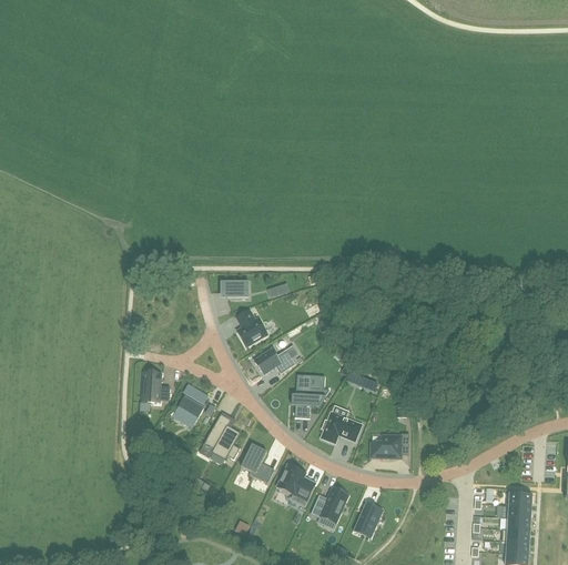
[(221,291),(227,291),(227,296),(249,296),(249,280),(221,280),(221,291)]
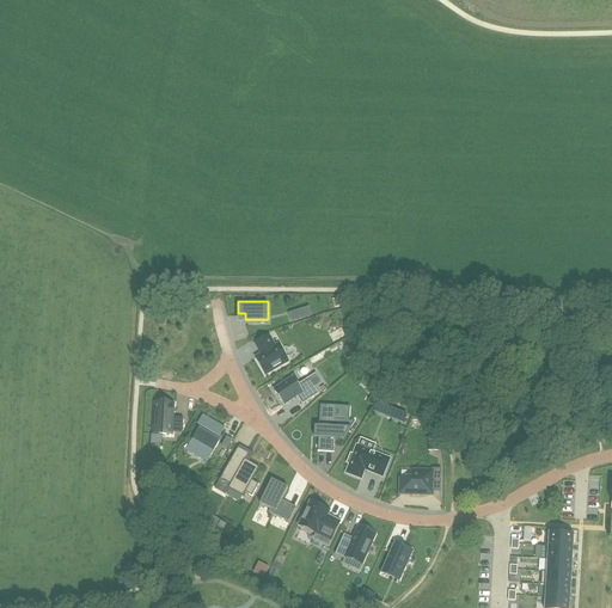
[(308,305),(297,308),(299,315),(311,312),(308,305)]
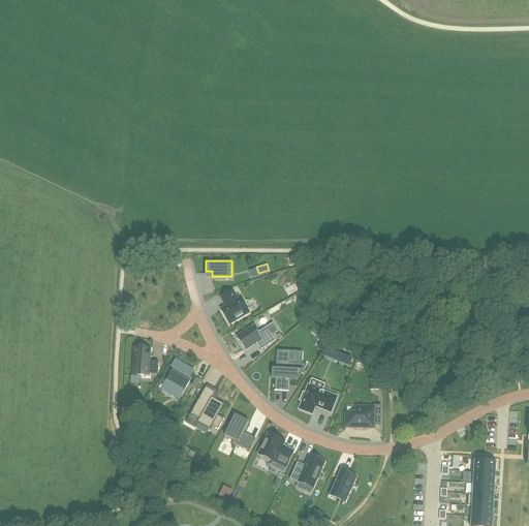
[(232,287),(221,294),(225,301),(227,303),(221,307),(229,321),(249,310),(241,296),(238,298),(232,287)]
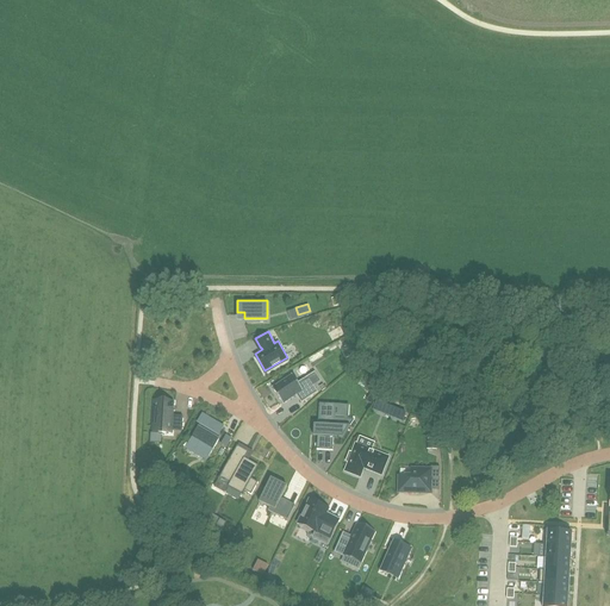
[(302,400),(318,389),(307,374),(298,380),(292,372),(273,385),(282,401),(296,392),(302,400)]
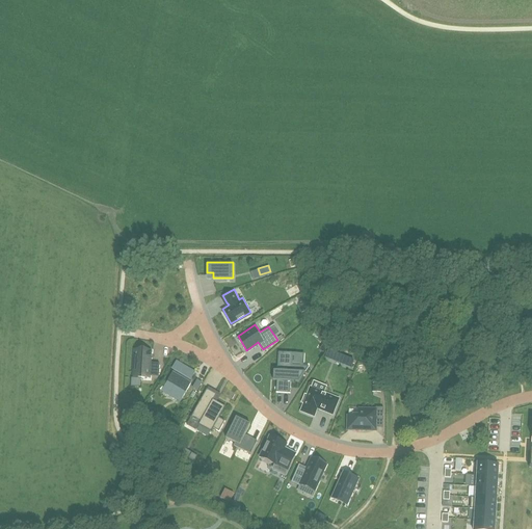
[(159,361),(150,360),(151,348),(135,348),(133,375),(149,375),(150,372),(159,373),(159,361)]
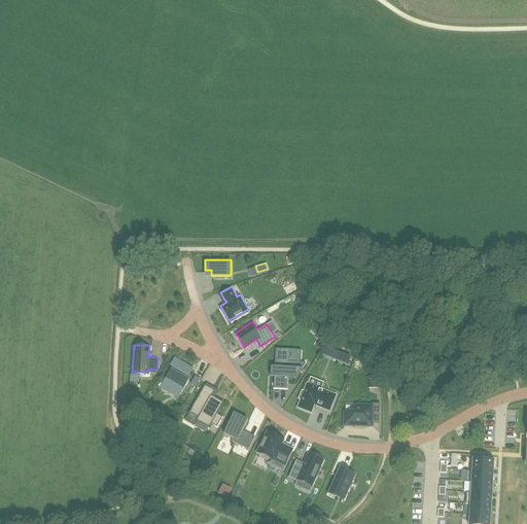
[(296,376),(306,360),(288,359),(288,347),(276,346),(274,386),(287,387),(288,375),(296,376)]
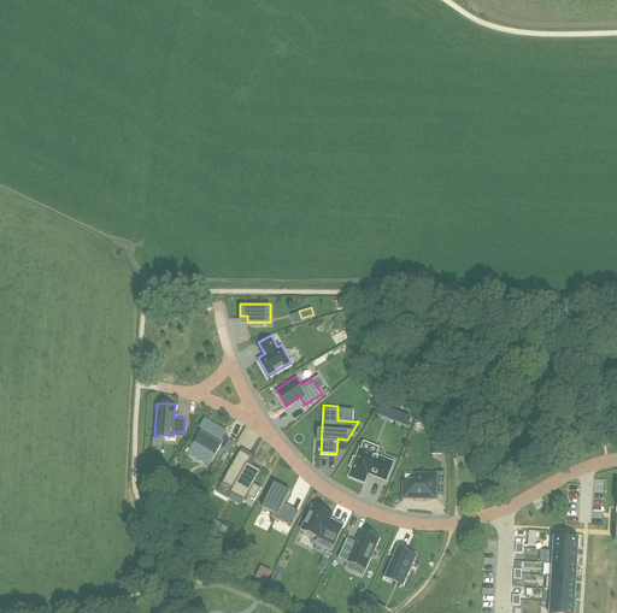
[(221,436),(225,428),(205,416),(200,424),(203,426),(191,447),(211,459),(221,441),(218,440),(221,436)]
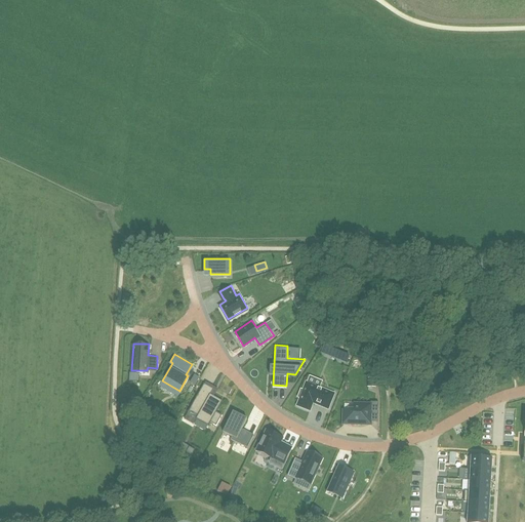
[(199,375),(195,372),(191,379),(195,383),(199,375)]
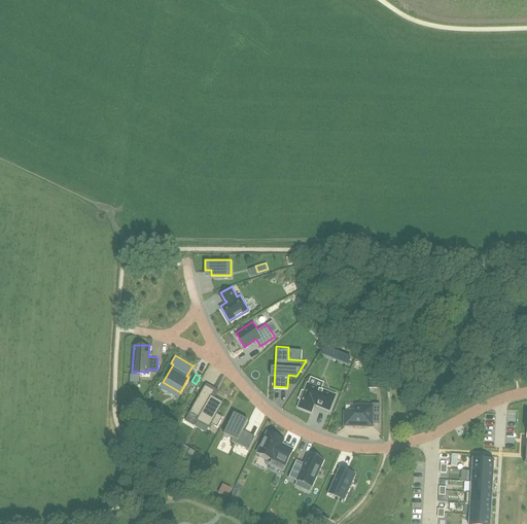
[(329,408),(336,392),(307,381),(305,389),(302,388),(299,396),(301,397),(299,405),(311,410),(314,402),(329,408)]
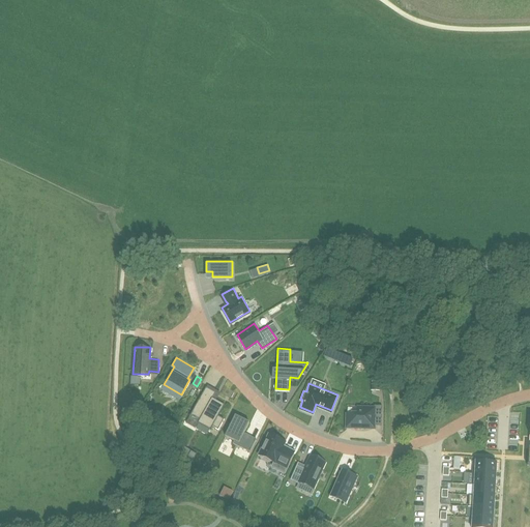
[(215,390),(206,385),(190,412),(200,417),(198,420),(210,428),(212,423),(218,428),(224,417),(218,413),(225,403),(212,396),(215,390)]
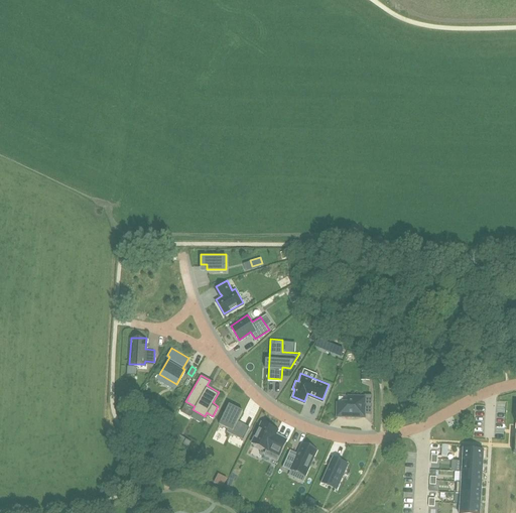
[(372,405),(372,392),(364,392),(364,395),(348,394),(348,400),(338,400),(338,414),(348,414),(354,415),(354,414),(364,414),(365,405),(372,405)]
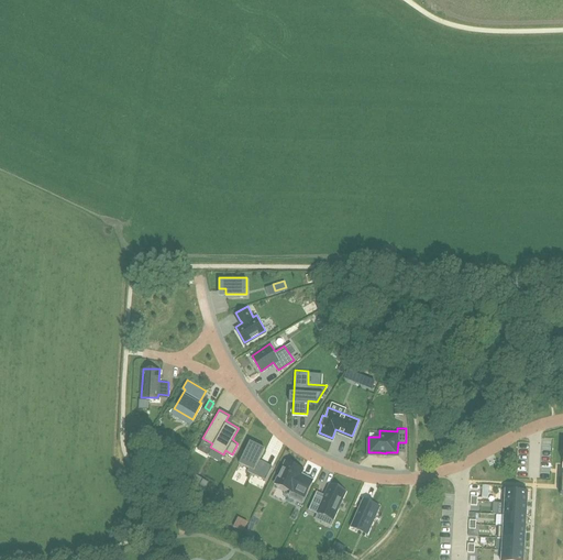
[(260,458),(265,447),(250,439),(239,461),(249,465),(247,469),(265,478),(273,464),(260,458)]
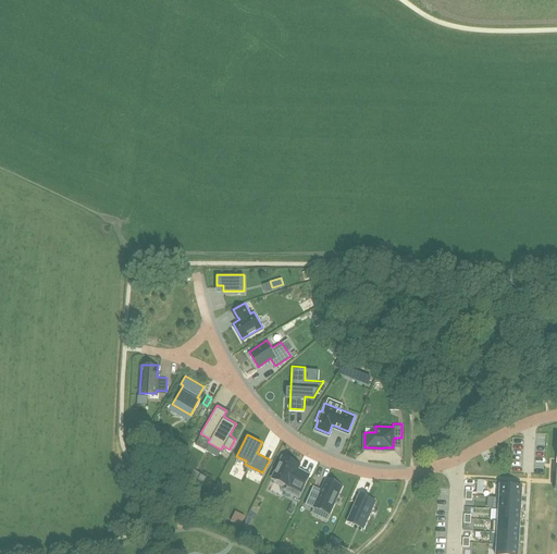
[(308,477),(295,470),(298,464),(282,456),(271,479),(287,487),(285,490),(298,496),(308,477)]
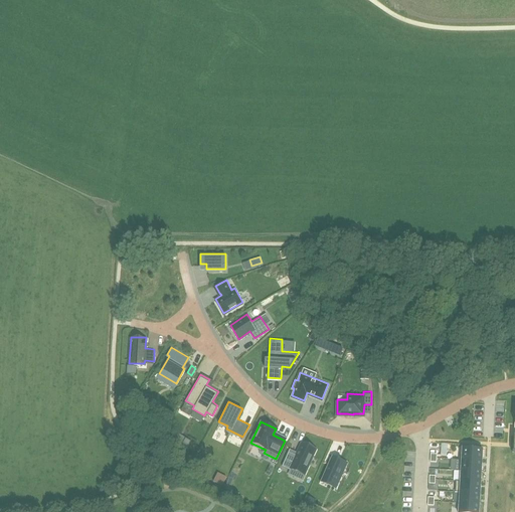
[(305,473),(316,447),(302,441),(296,453),(289,450),(282,464),(290,468),(291,467),(305,473)]
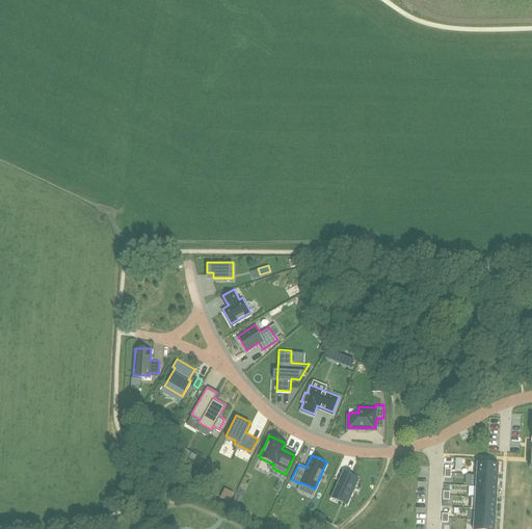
[(498,474),(499,463),(477,461),(477,473),(498,474)]
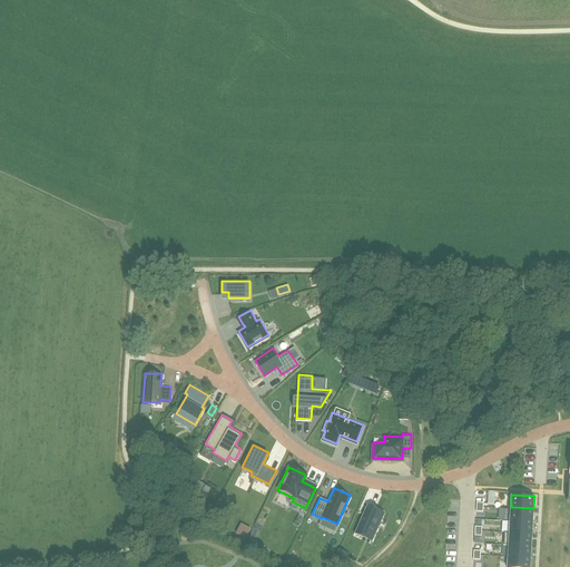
[(383,509),(367,502),(357,526),(372,533),(383,509)]
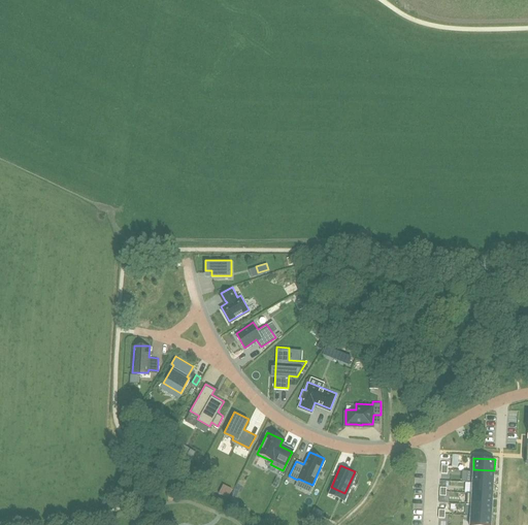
[(493,482),(494,470),(473,469),(472,481),(493,482)]
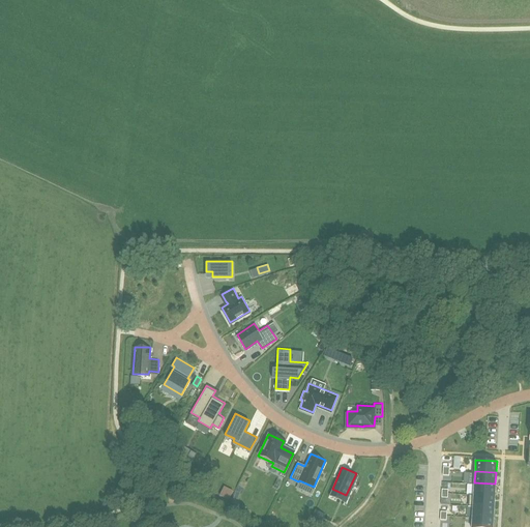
[(495,495),(495,484),(474,482),(473,493),(495,495)]
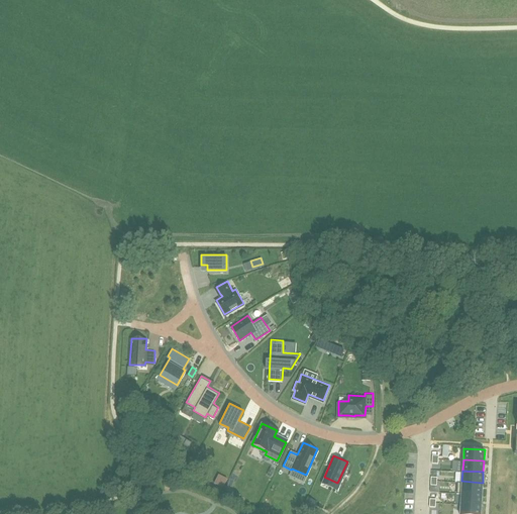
[(482,493),(483,483),(461,481),(461,492),(482,493)]
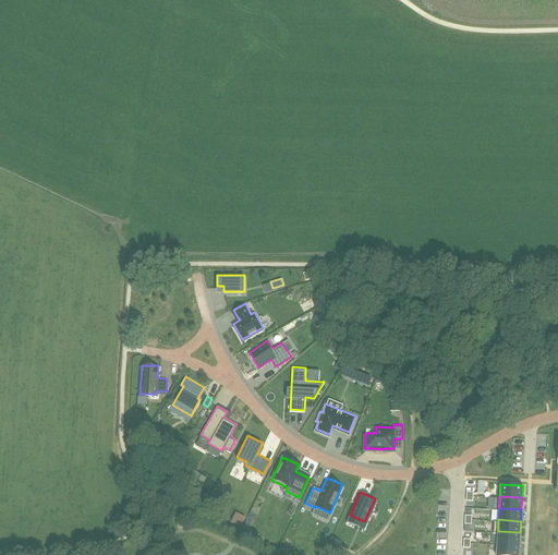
[(519,544),(520,532),(498,531),(497,543),(519,544)]
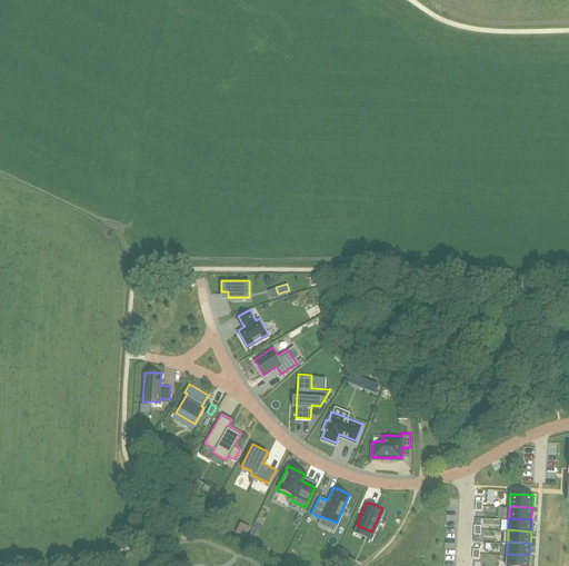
[(528,565),(529,555),(507,554),(506,565),(528,565)]
